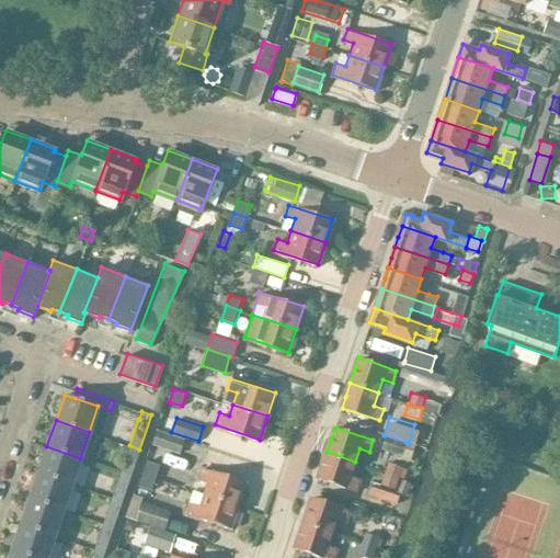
[(180,452),(184,439),(184,437),(157,429),(152,443),(180,452)]
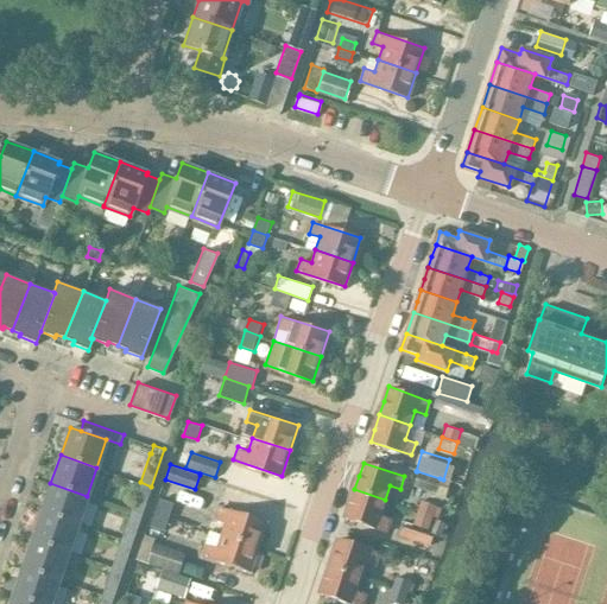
[(436,493),(440,478),(417,471),(412,485),(436,493)]
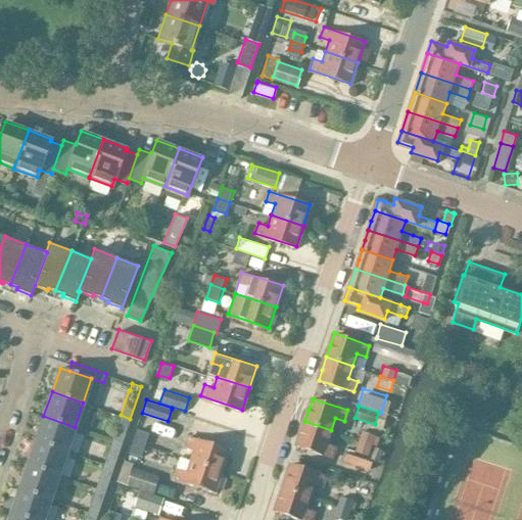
[(121,415),(112,439),(122,442),(130,419),(121,415)]
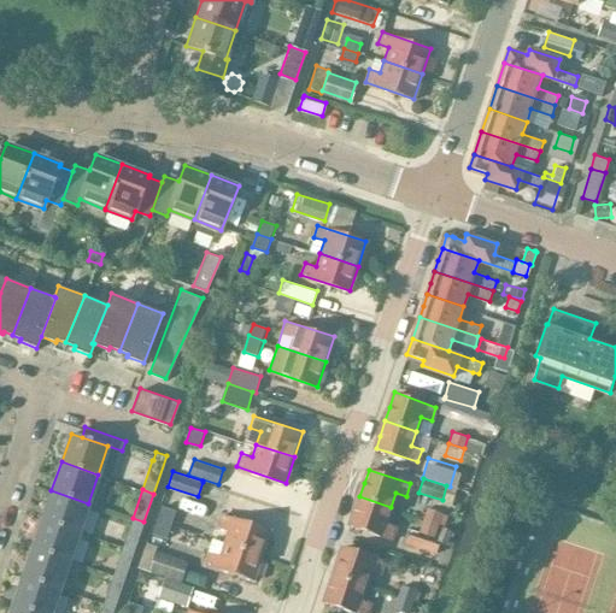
[(51,490),(41,519),(78,531),(88,504),(51,490)]
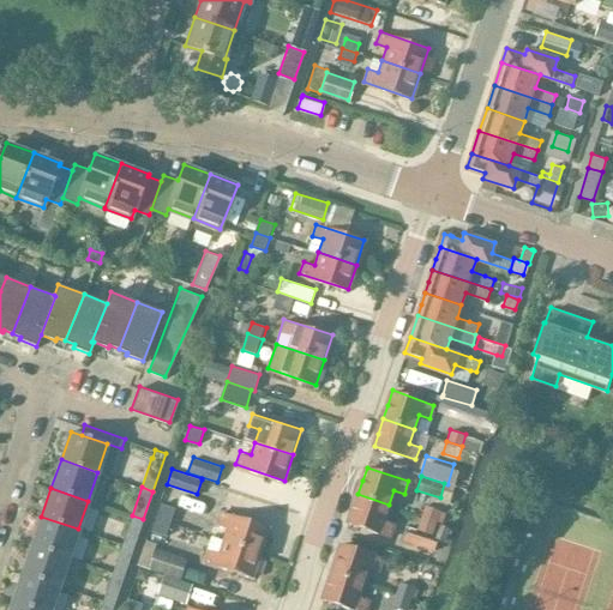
[(353,509),(349,521),(390,535),(395,523),(384,519),(389,505),(358,494),(353,509)]
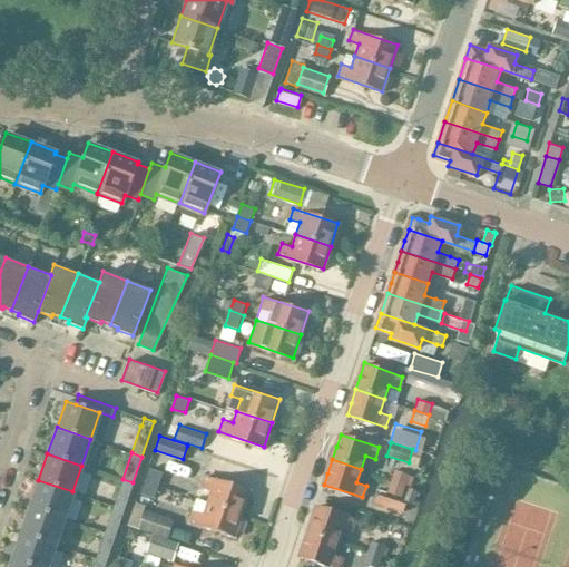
[(151,468),(147,480),(160,485),(164,473),(151,468)]
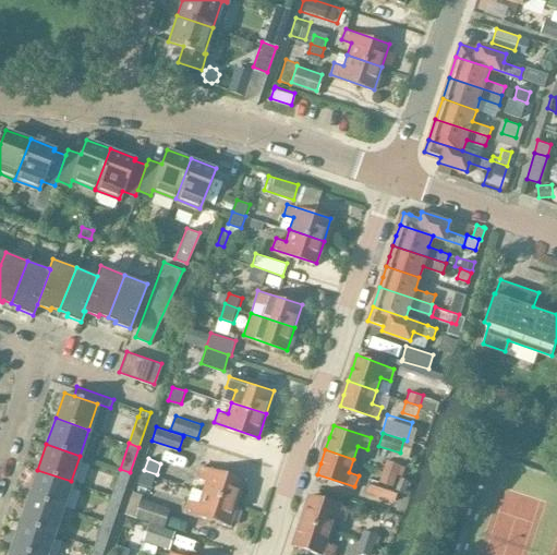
[(386,459),(383,470),(397,474),(400,463),(386,459)]
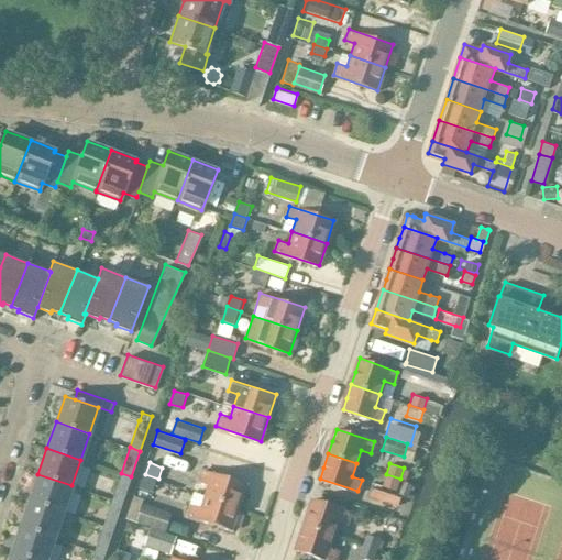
[(208,482),(205,495),(239,506),(246,483),(202,469),(198,479),(208,482)]
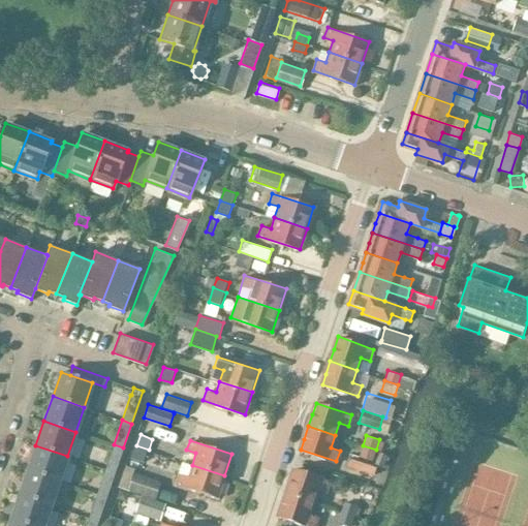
[(114,444),(105,469),(115,472),(123,447),(114,444)]
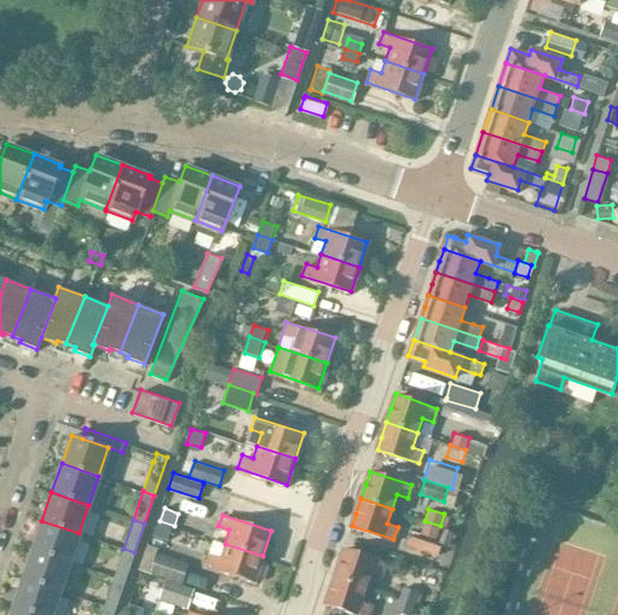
[(41,521),(32,549),(69,562),(79,533),(41,521)]
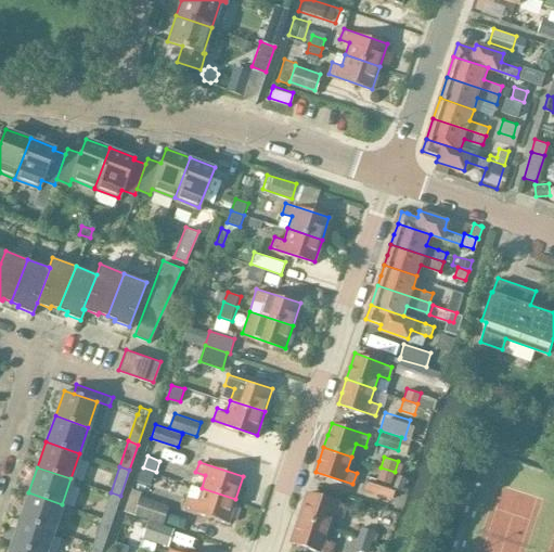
[(143,467),(138,480),(151,486),(156,472),(143,467)]
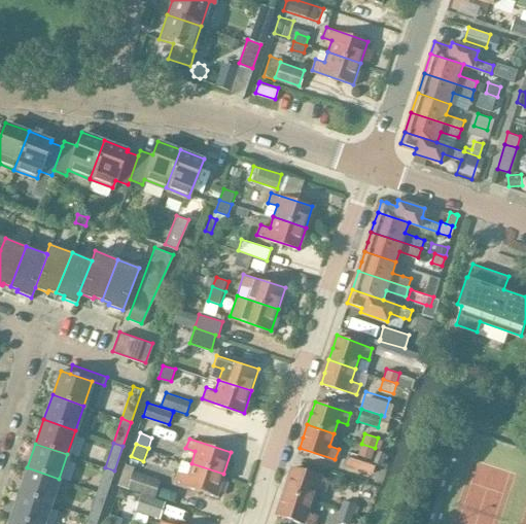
[(361,444),(358,454),(372,458),(375,448),(361,444)]
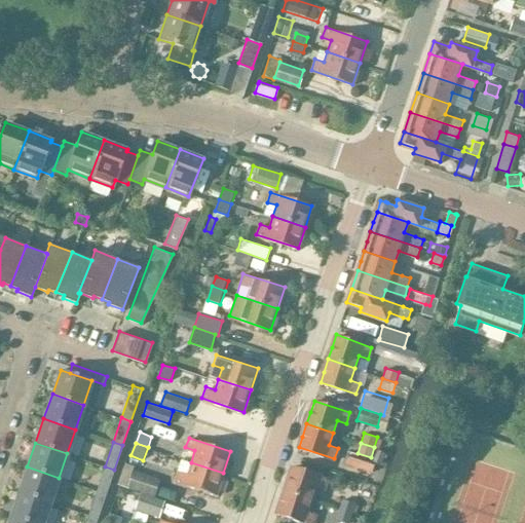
[(382,462),(385,452),(374,449),(371,459),(382,462)]
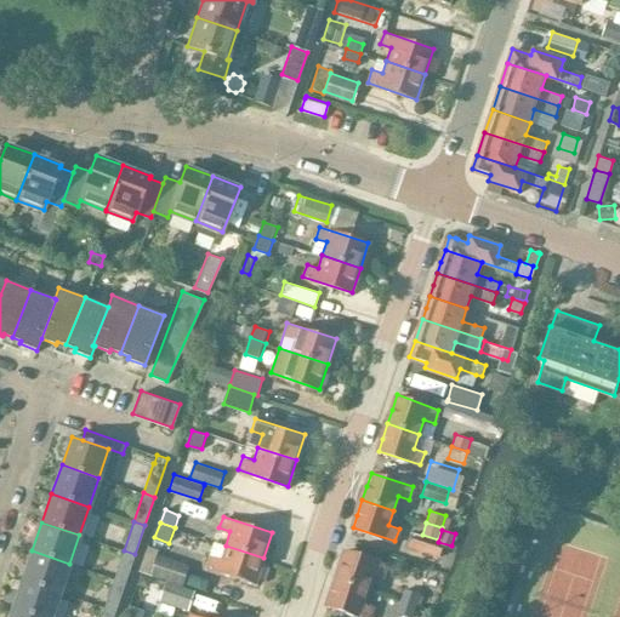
[(409,548),(439,558),(443,546),(413,536),(409,548)]
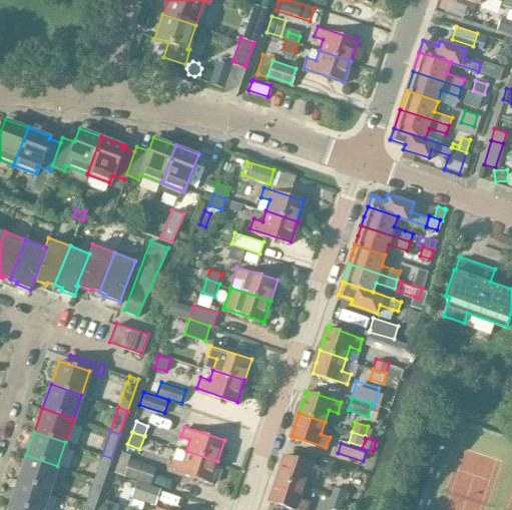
[(217,461),(186,451),(176,448),(169,469),(210,482),(217,461)]
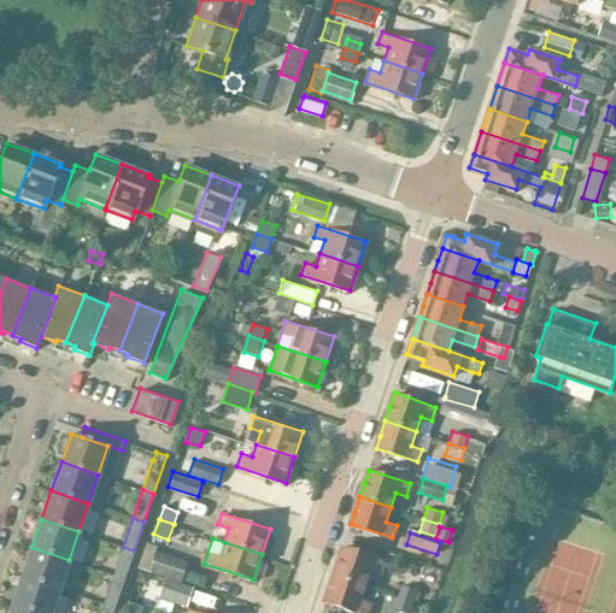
[(165,576),(165,577),(182,582),(189,560),(157,549),(158,546),(147,542),(138,567),(165,576)]
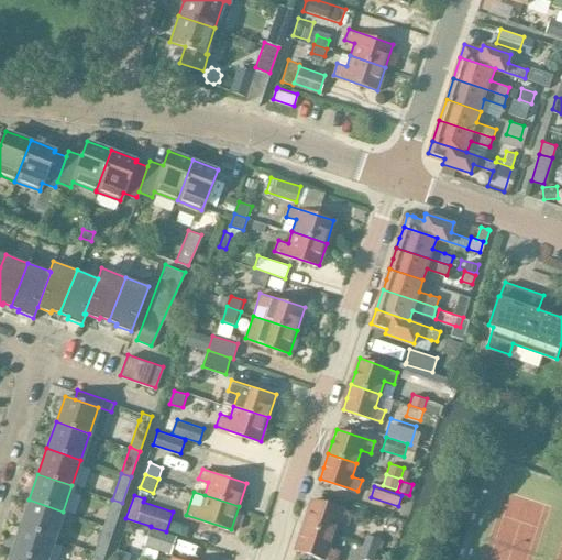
[(312,498),(305,524),(333,534),(338,520),(346,524),(351,511),(312,498)]
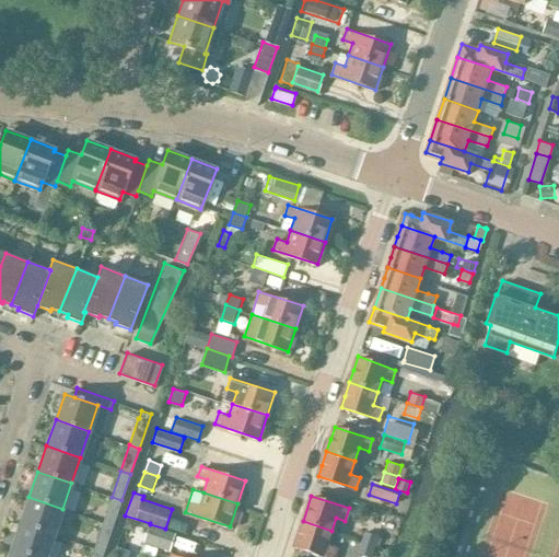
[(28,497),(20,523),(54,534),(62,509),(28,497)]
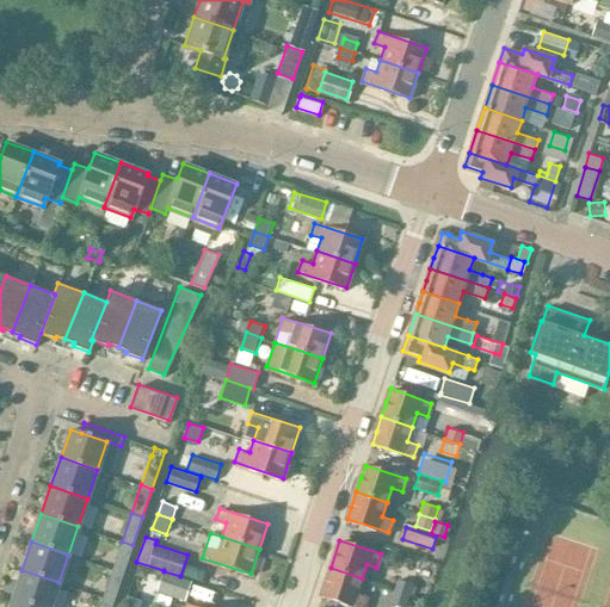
[(122,542),(112,569),(123,574),(133,545),(122,542)]
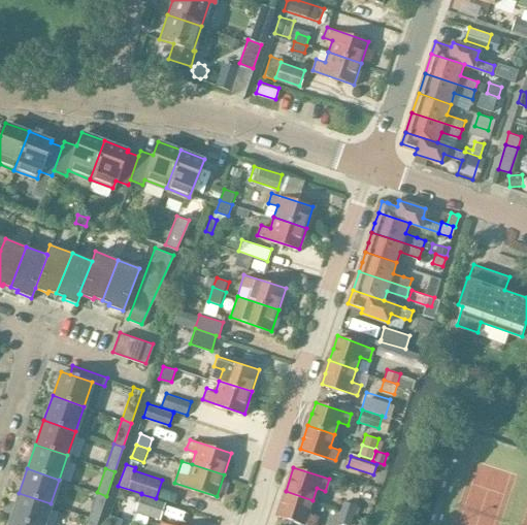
[(140,493),(123,487),(123,488),(118,499),(136,504),(140,493)]
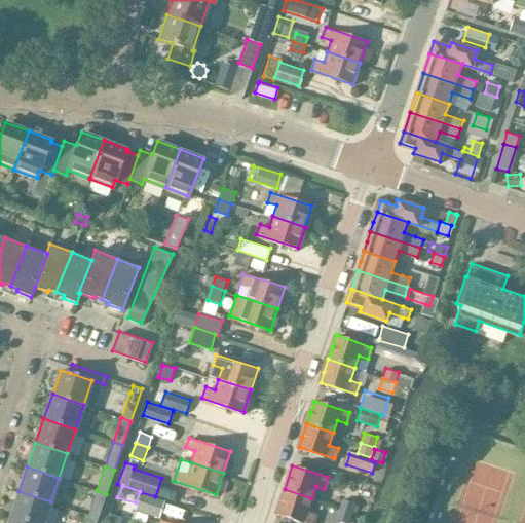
[(307,510),(311,498),(285,489),(276,513),(308,522),(312,522),(316,513),(307,510)]
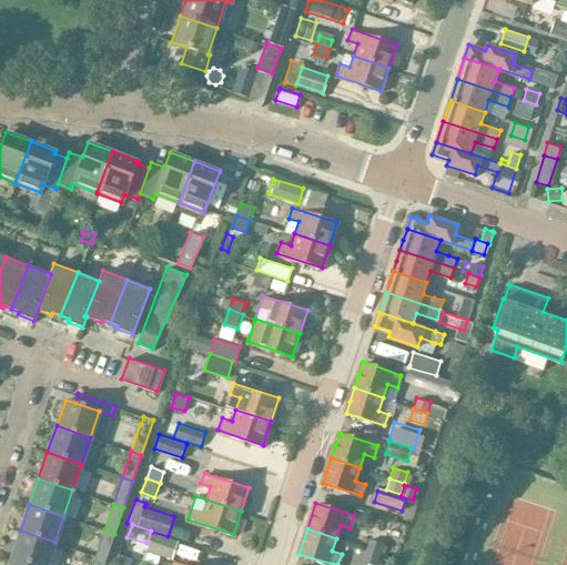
[(104,530),(95,556),(107,560),(114,534),(104,530)]
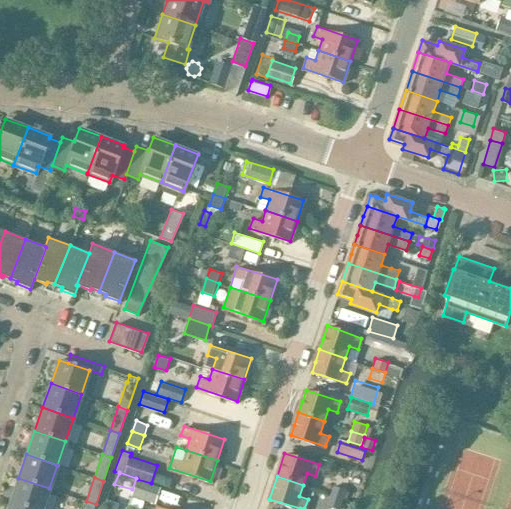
[(18,478),(10,502),(32,508),(42,508),(49,488),(18,478)]
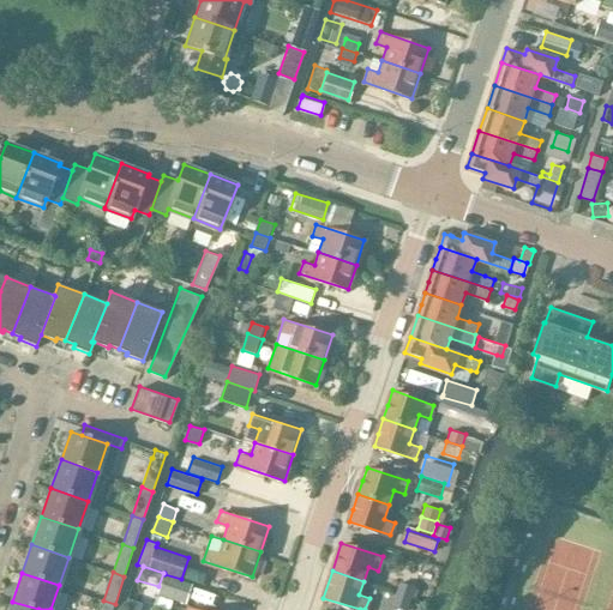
[(158,593),(186,603),(192,583),(181,579),(164,574),(158,593)]
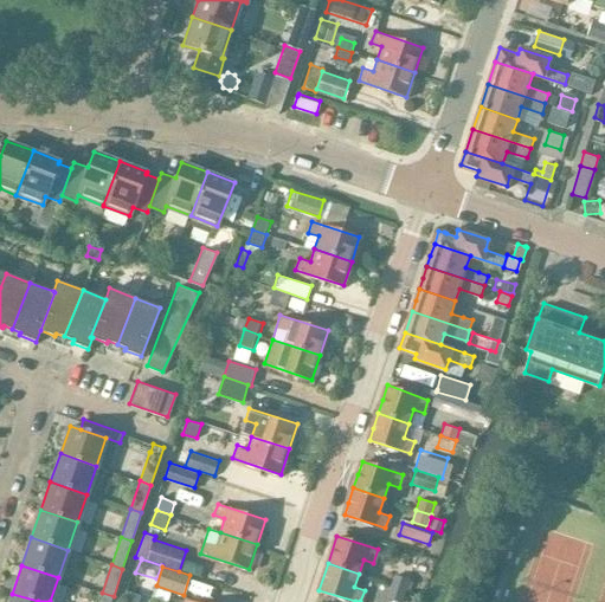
[(394,574),(391,586),(406,590),(410,578),(394,574)]
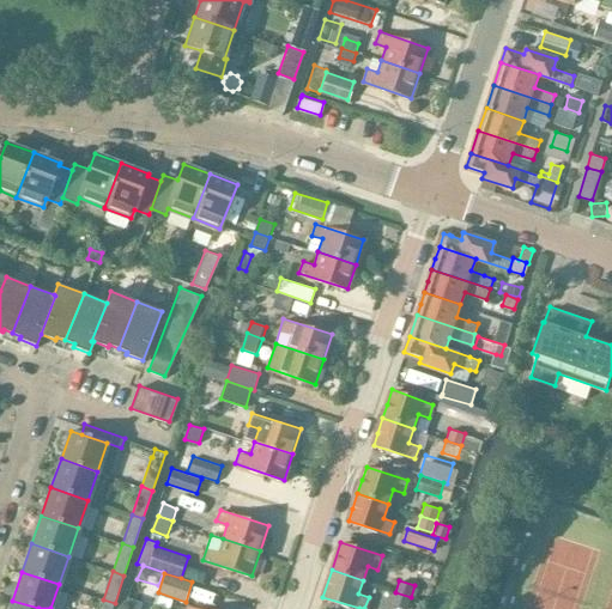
[(407,608),(411,597),(395,592),(392,604),(407,608)]
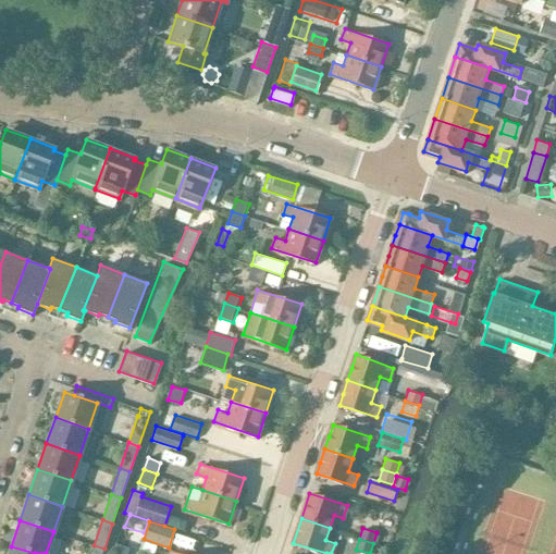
[(119,544),(114,553),(128,553),(131,549),(119,544)]
